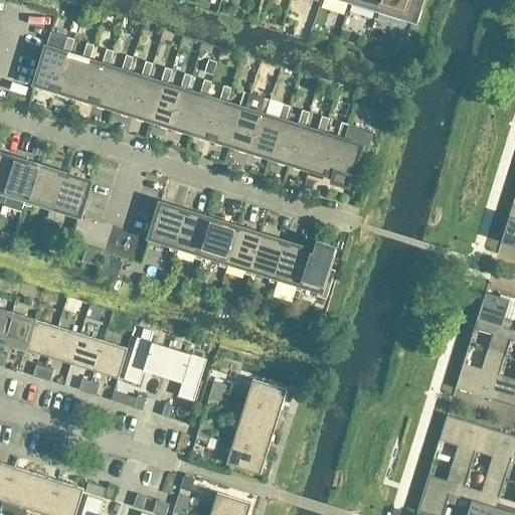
[(379,0),(350,0),(349,4),(357,7),(375,13),(379,0)]
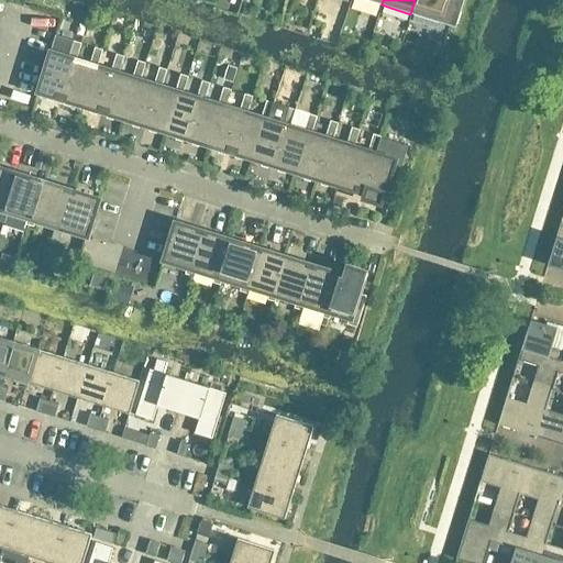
[(455,28),(463,0),(415,0),(410,14),(455,28)]
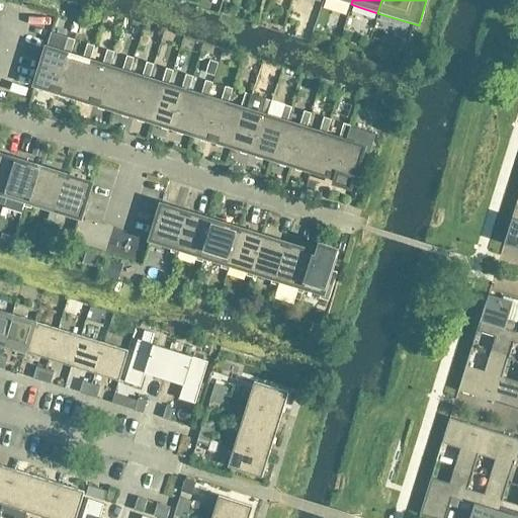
[(66,54),(70,55),(74,39),(67,37),(68,34),(51,29),(50,36),(49,35),(32,88),(33,89),(35,85),(44,87),(42,92),(49,94),(52,85),(56,86),(66,54)]
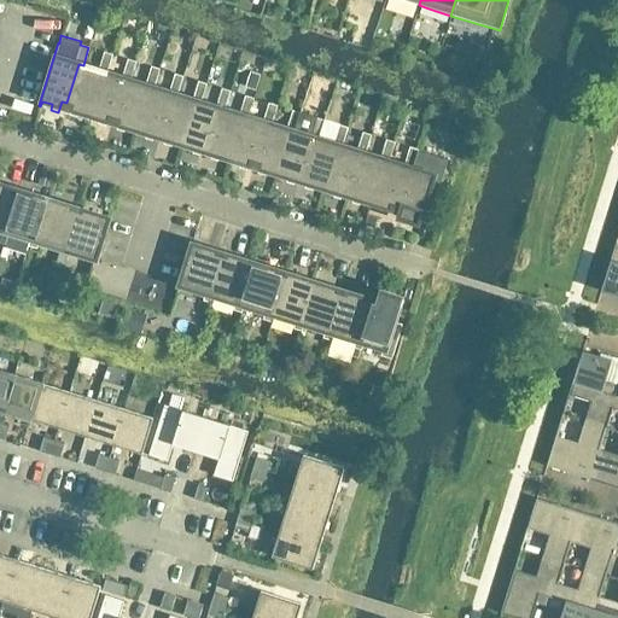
[(103,71),(106,73),(112,54),(104,52),(98,70),(83,65),(79,64),(66,103),(73,104),(69,116),(76,117),(77,112),(88,116),(103,71)]
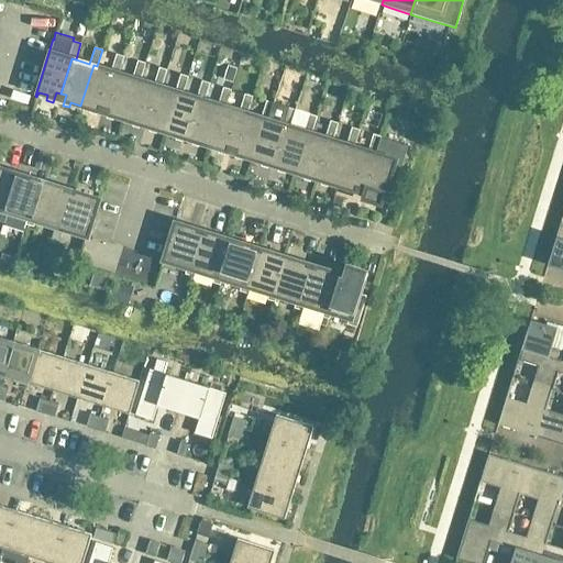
[(114,72),(119,73),(123,56),(116,54),(111,70),(97,66),(94,65),(80,106),(90,109),(89,113),(96,116),(99,106),(103,107),(114,72)]
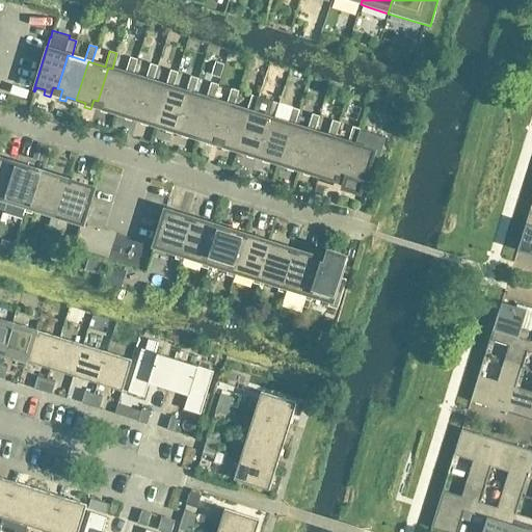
[(129,74),(132,75),(137,60),(130,57),(125,73),(112,69),(108,68),(98,101),(103,103),(100,112),(106,114),(107,109),(116,112),(129,74)]
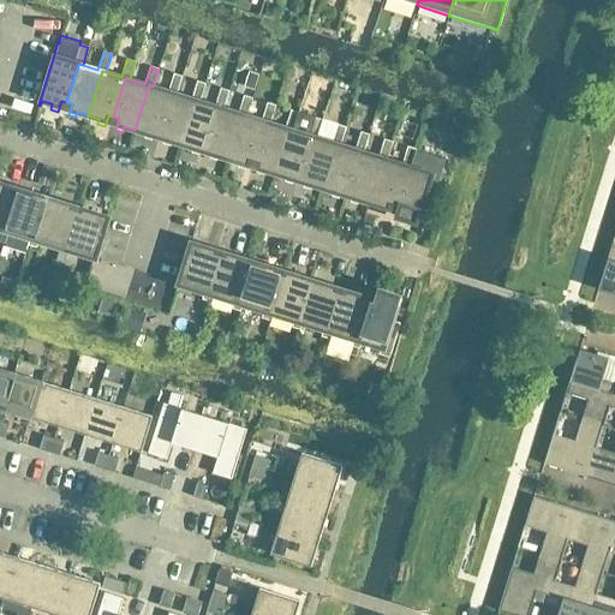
[(248,72),(244,87),(254,90),(258,75),(248,72)]
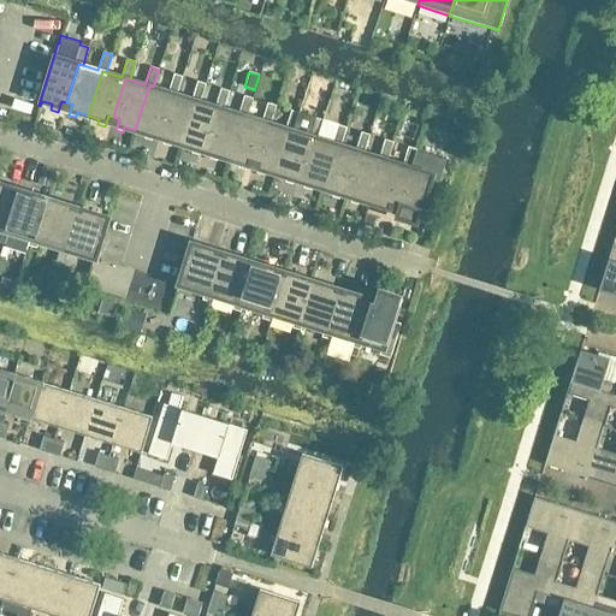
[(172,93),(177,94),(182,77),(173,73),(169,92),(153,87),(149,86),(135,130),(146,134),(144,138),(152,141),(153,136),(159,137),(172,93)]
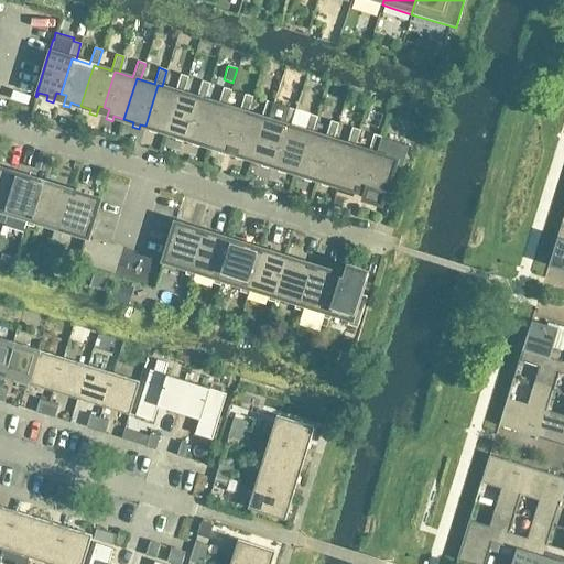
[(180,91),(183,93),(188,77),(184,76),(180,74),(175,90),(162,86),(158,85),(145,126),(150,127),(149,132),(155,134),(156,129),(166,132),(180,91)]
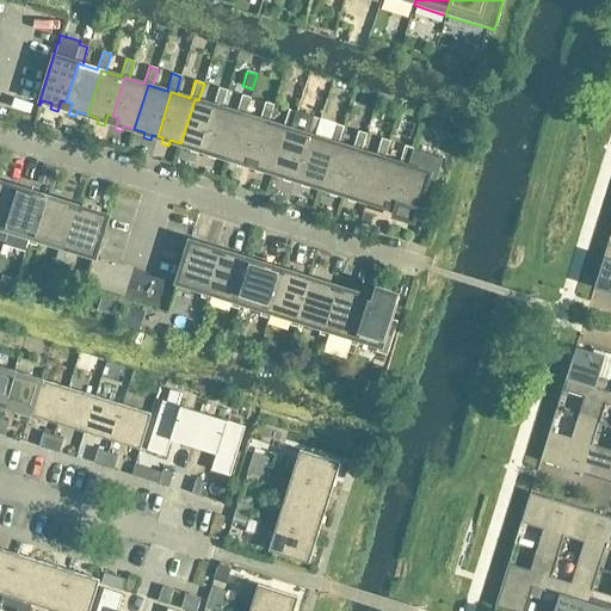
[(217,106),(222,107),(227,91),(218,88),(213,105),(198,100),(195,99),(180,143),(191,147),(190,152),(197,154),(198,149),(204,150),(217,106)]
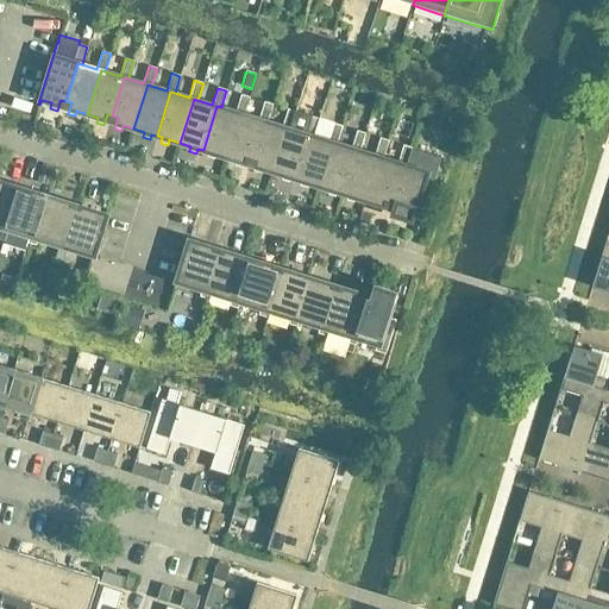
[(239,113),(244,114),(250,98),(240,95),(236,112),(221,107),(217,106),(203,150),(208,152),(207,157),(214,159),(215,154),(226,157),(239,113)]
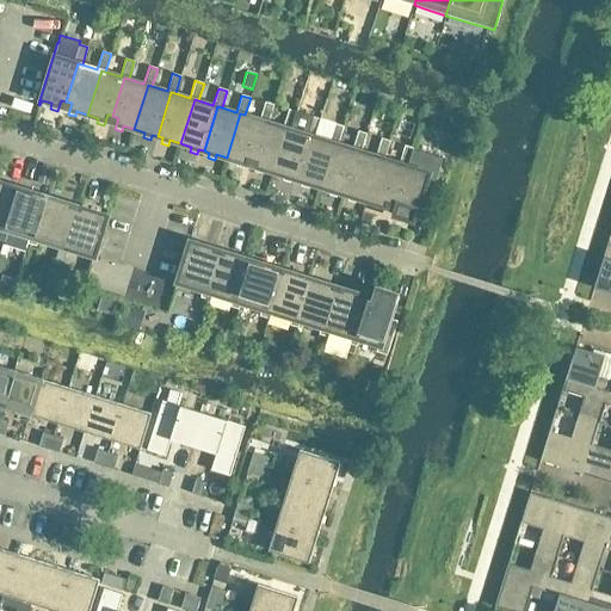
[(264,121),(269,122),(273,105),(265,103),(259,119),(245,115),(240,113),(227,158),(238,161),(236,166),(244,168),(246,158),(252,160),(264,121)]
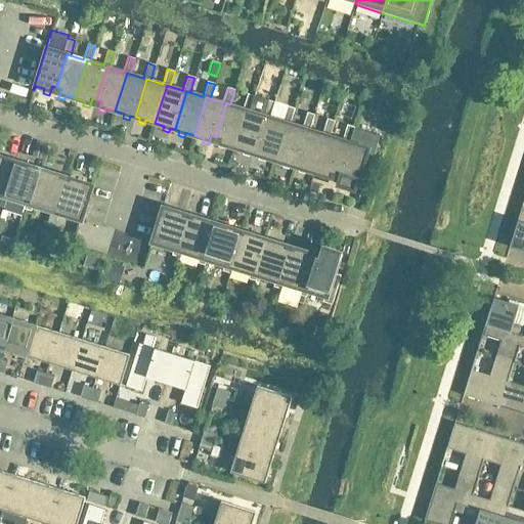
[(246,110),(250,111),(255,96),(247,94),(243,108),(230,104),(226,103),(216,137),(221,138),(218,147),(224,149),(225,145),(234,147),(246,110)]
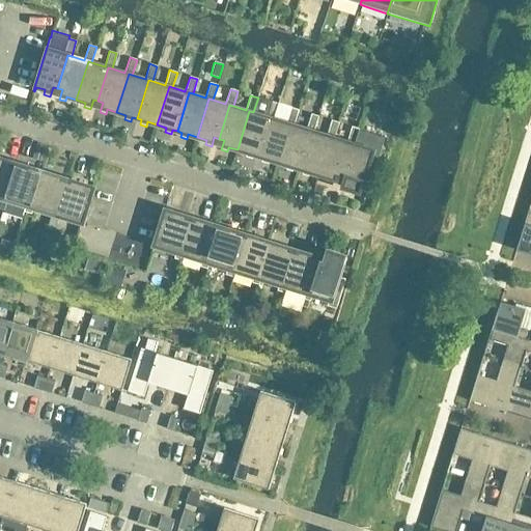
[(383,112),(386,101),(371,95),(367,108),(383,112)]
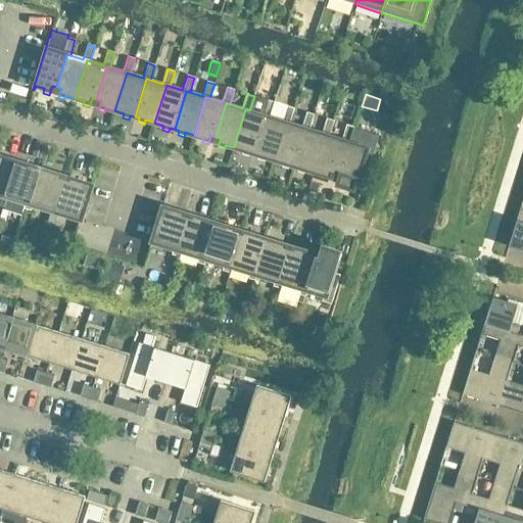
[(253,153),(266,115),(269,117),(274,102),(254,96),(249,110),(245,109),(234,147),(243,150),(241,154),(248,156),(249,152),(253,153)]
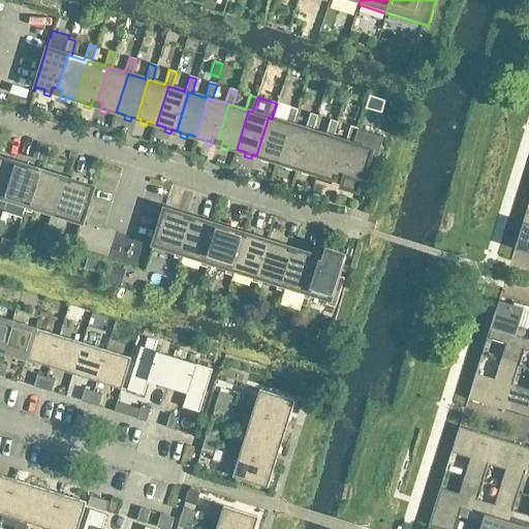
[(288,123),(292,125),(297,110),(289,107),(285,122),(272,119),(269,117),(256,155),(261,157),(260,161),(267,163),(268,159),(277,161),(288,123)]
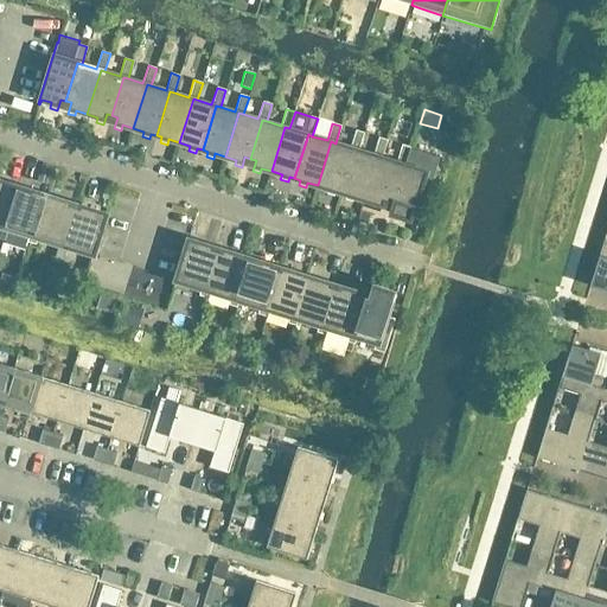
[(355,148),(358,151),(364,133),(356,131),(350,147),(336,144),(331,141),(318,185),(328,189),(326,193),(334,196),(336,191),(340,193),(355,148)]
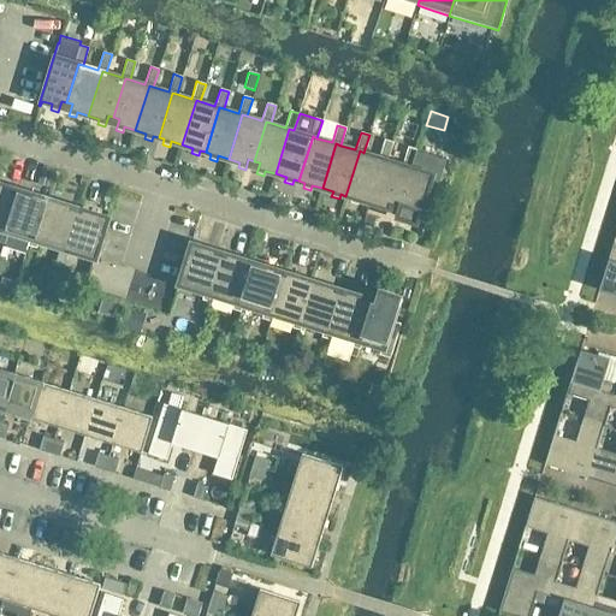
[(383,159),(388,160),(392,142),(389,141),(384,140),(379,157),(363,153),(360,150),(345,196),(351,197),(350,202),(357,205),(359,200),(369,203),(383,159)]
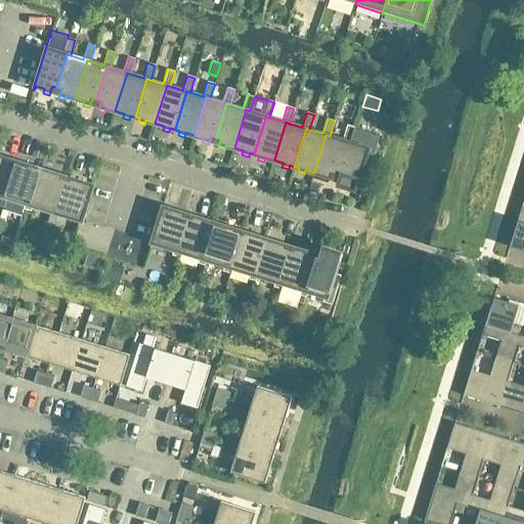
[(346,141),(349,142),(354,128),(354,127),(347,125),(342,139),(330,136),(325,135),(314,173),(323,175),(321,180),(329,182),(331,173),(336,174),(346,141)]
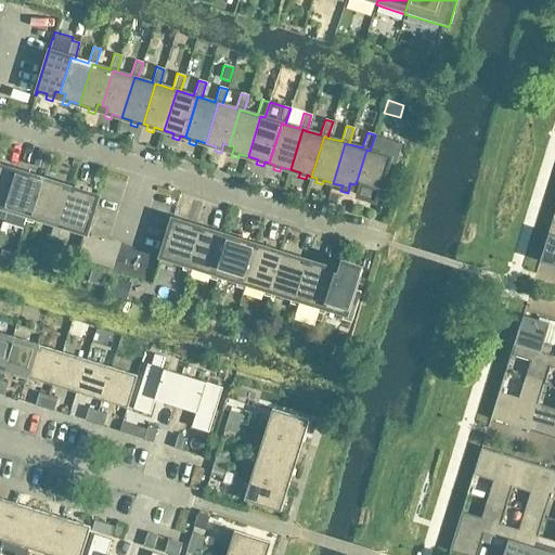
[(358,195),(374,201),(385,167),(394,170),(401,144),(375,136),(370,151),(366,150),(356,184),(360,185),(358,195)]
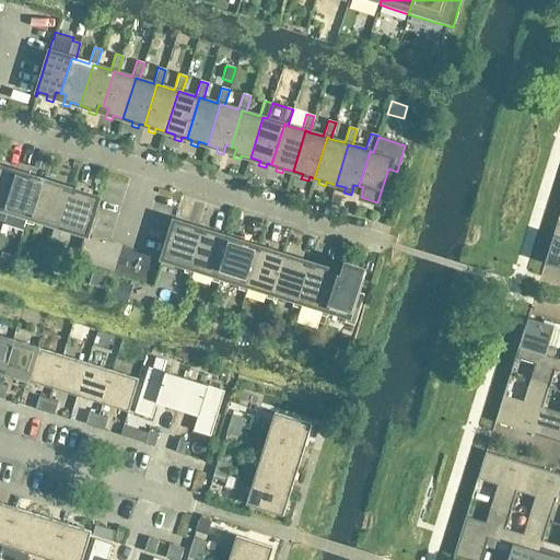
[(0,208),(3,210),(16,172),(0,166),(0,208)]
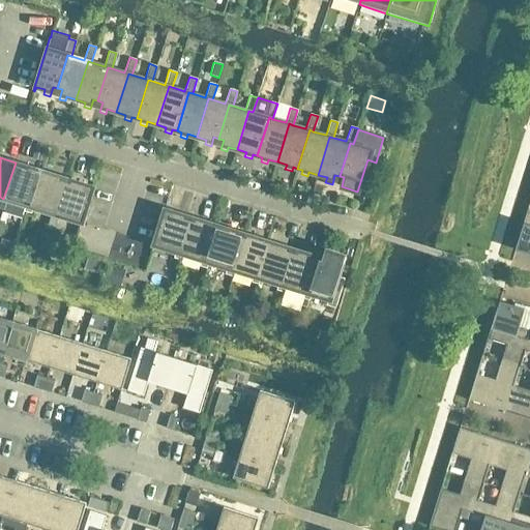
[(29,206),(40,171),(16,163),(3,199),(0,197),(0,208),(22,215),(24,211),(26,205),(29,206)]
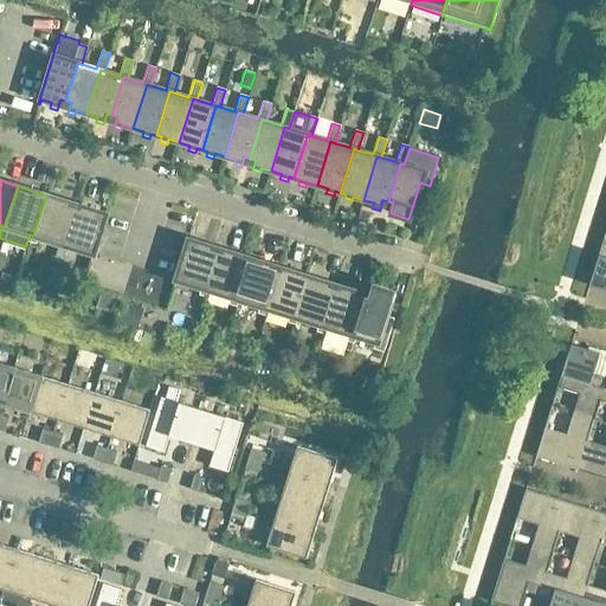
[(63,245),(76,205),(46,195),(33,236),(30,234),(27,242),(36,244),(38,237),(58,244),(63,245)]
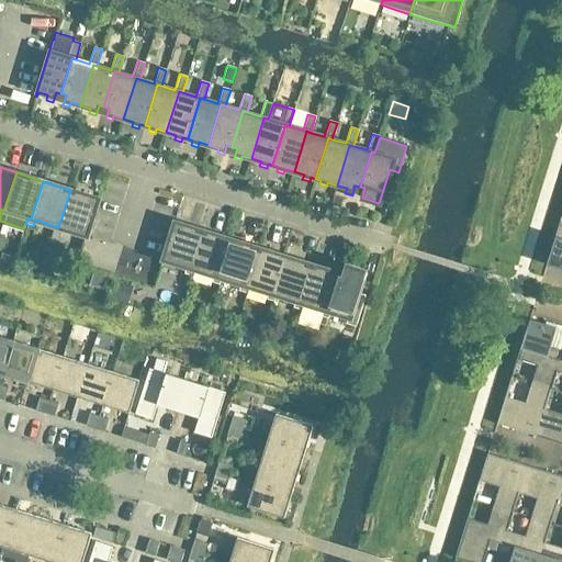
[(85,243),(98,198),(70,190),(58,227),(54,226),(53,233),(60,235),(63,228),(85,236),(83,243),(85,243)]
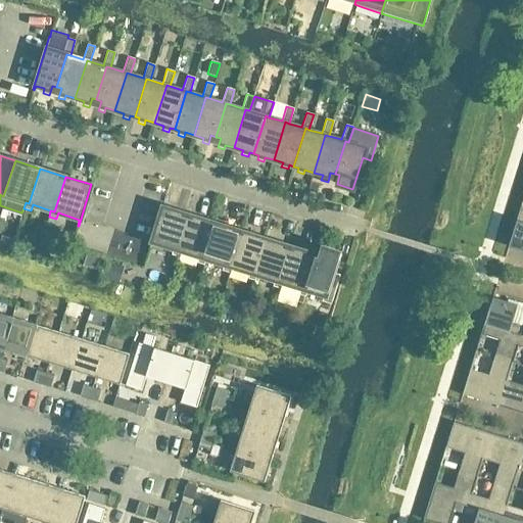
[(177,249),(188,215),(162,206),(149,247),(150,248),(152,242),(173,248),(172,254),(179,256),(181,251),(177,249)]
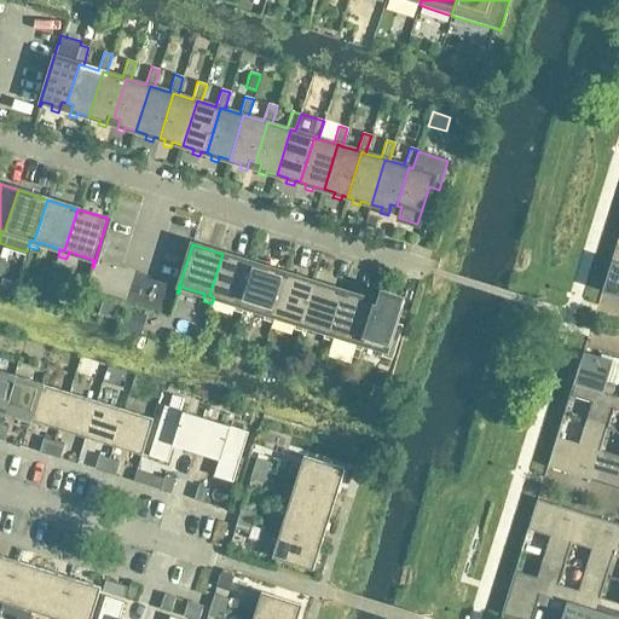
[(618,249),(615,248),(601,291),(618,296),(618,249)]
